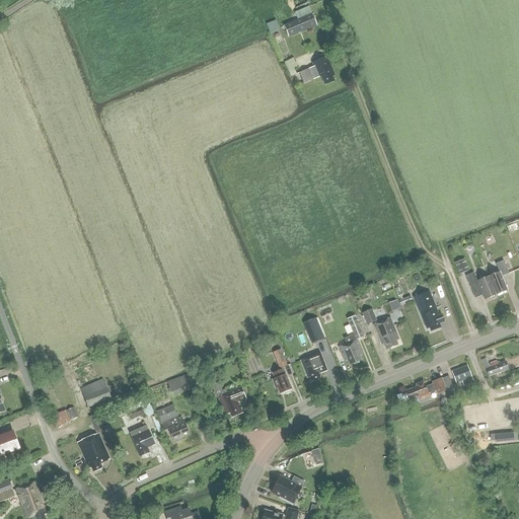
[(317,25),(312,14),(284,25),(289,38),(317,25)]
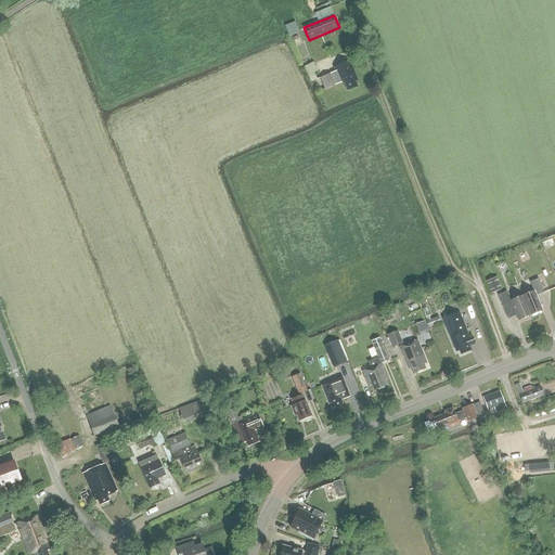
[(285,26),(289,37),(299,33),(295,22),(285,26)]
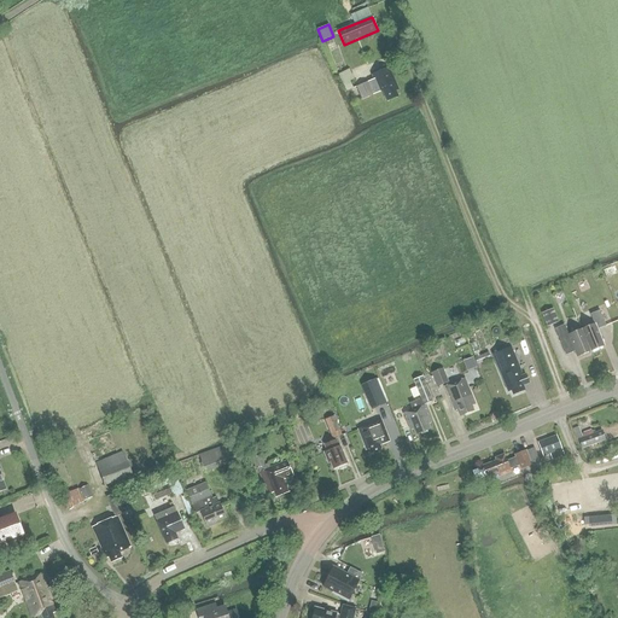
[(396,91),(398,89),(389,68),(372,75),(374,80),(357,87),(362,99),(383,91),(388,101),(398,97),(396,91)]
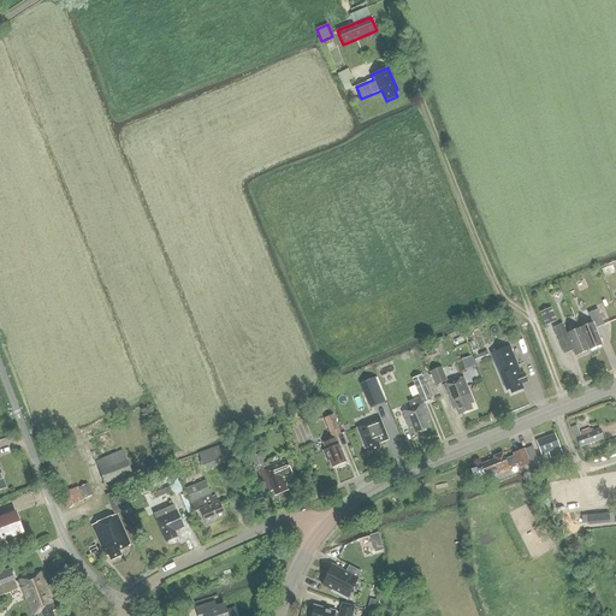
[(350,69),(339,72),(343,82),(354,77),(350,69)]
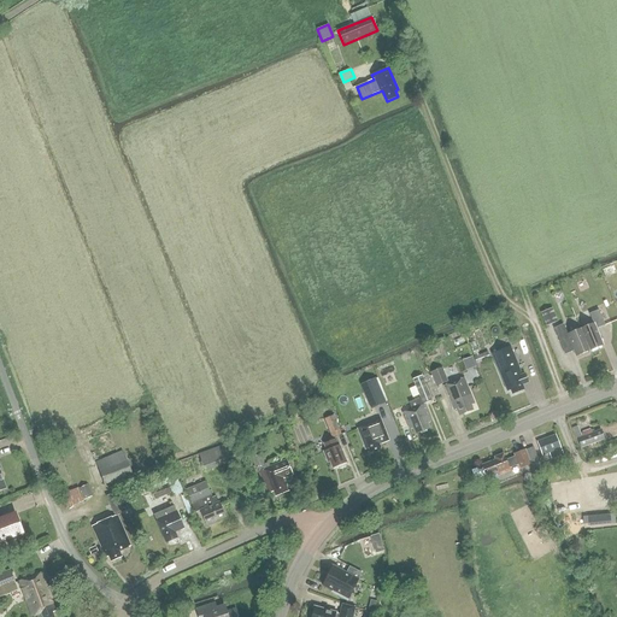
[(597,329),(605,325),(599,310),(589,313),(594,324),(581,329),(589,351),(604,346),(597,329)]
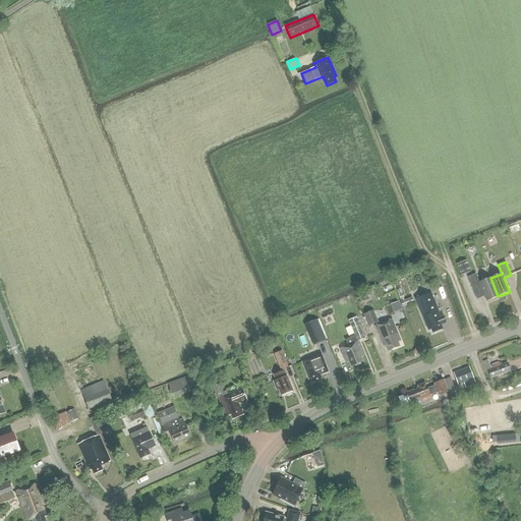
[(486,301),(498,296),(490,278),(479,282),(476,274),(468,277),(473,290),(481,287),(486,301)]
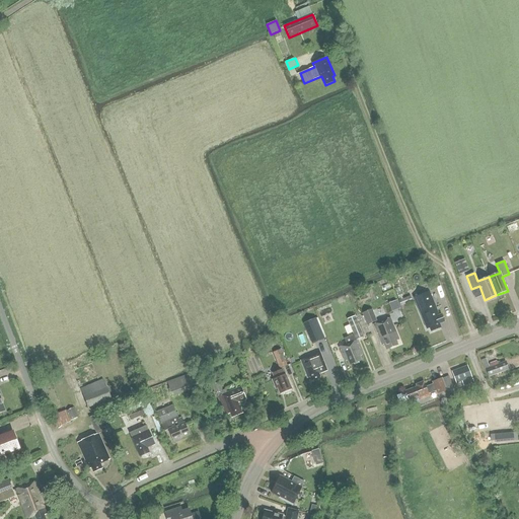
[(429,292),(414,298),(427,329),(430,328),(431,331),(440,327),(439,324),(444,322),(441,315),(439,316),(429,292)]
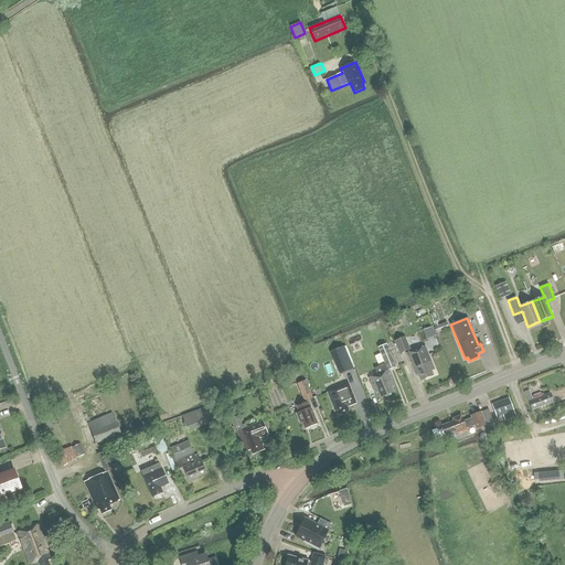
[(434,328),(436,334),(449,329),(446,322),(434,328)]
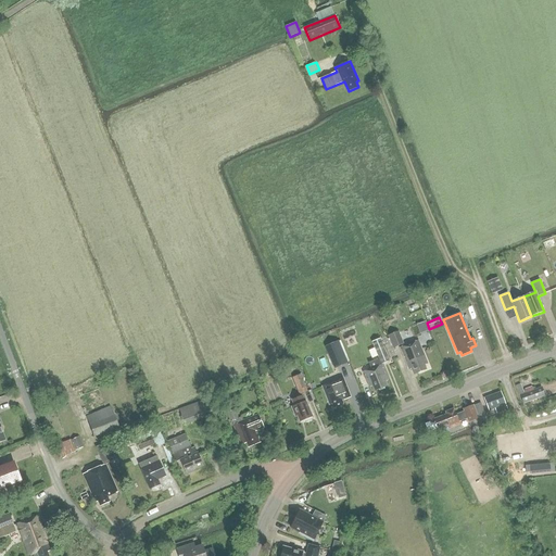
[(399,331),(388,337),(393,349),(404,344),(399,331)]
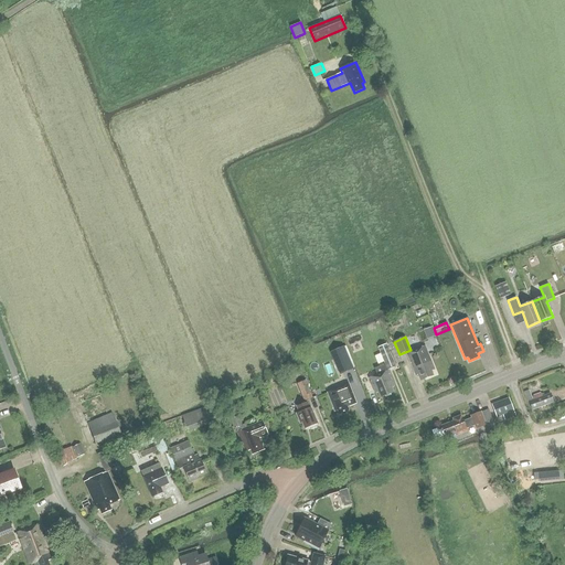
[(395,366),(388,350),(386,344),(379,348),(385,364),(374,369),(377,375),(370,379),(375,393),(379,392),(381,397),(393,392),(391,387),(395,386),(387,370),(395,366)]
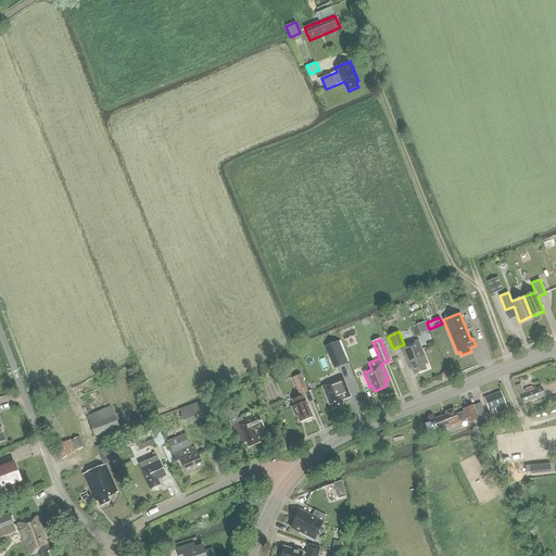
[(428,364),(421,349),(418,340),(400,348),(409,369),(412,368),(414,375),(426,369),(425,365),(428,364)]
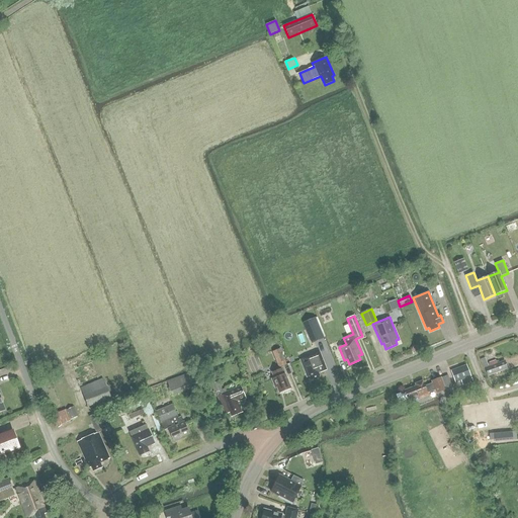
[(324,339),(315,318),(303,323),(311,344),(324,339)]
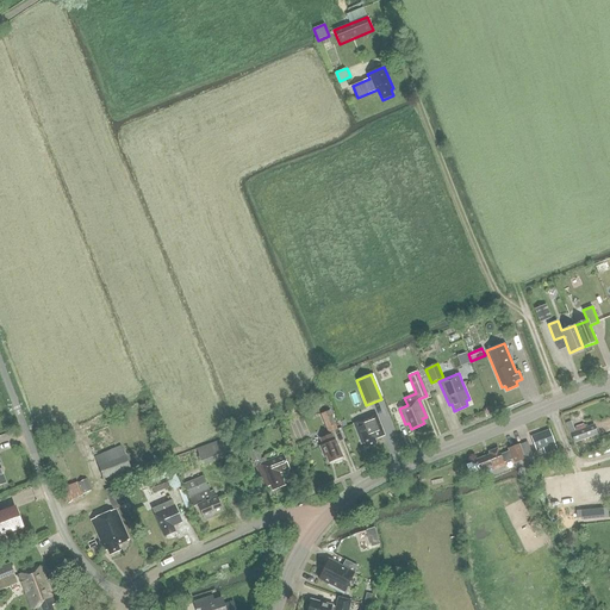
[(328,434),(337,430),(330,411),(321,415),(328,434)]
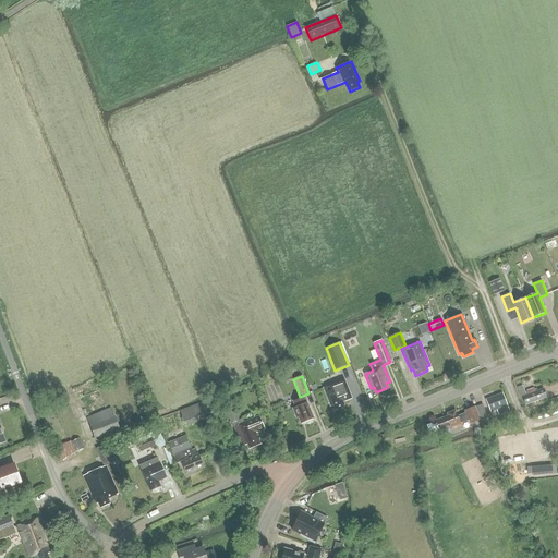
[(348,389),(344,380),(338,384),(324,388),(330,407),(334,405),(335,410),(344,407),(342,402),(352,398),(348,389)]
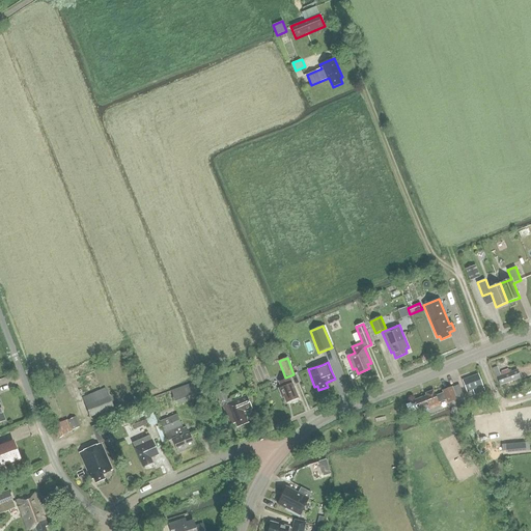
[(497,378),(500,386),(520,379),(516,370),(497,378)]
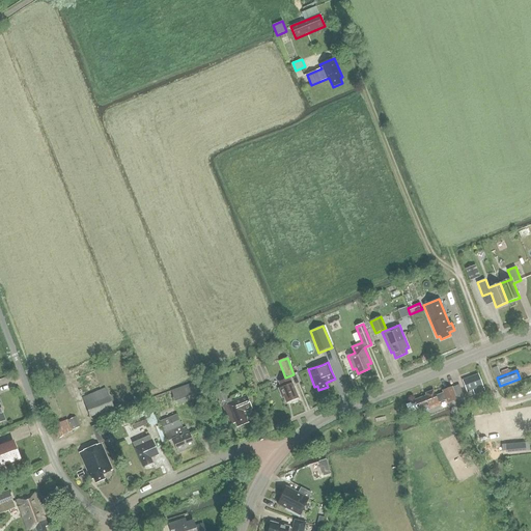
[(467,392),(472,390),(474,395),(484,391),(478,374),(462,381),(467,392)]
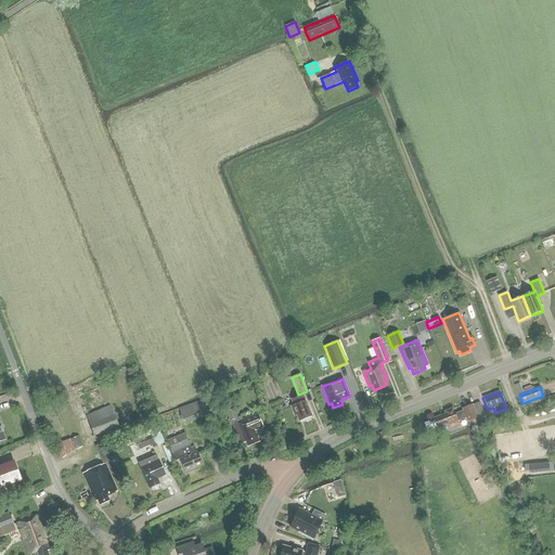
[(299,422),(312,416),(307,404),(306,401),(305,401),(301,395),(292,399),(294,405),(291,407),(295,416),(297,415),(299,422)]
